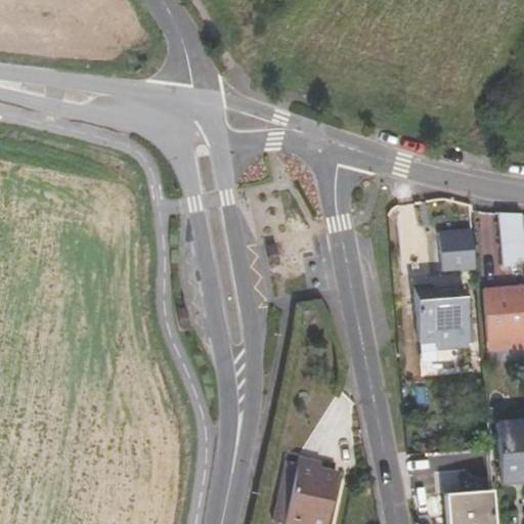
[(523,265),(519,214),(496,213),(495,213),(501,266),(523,265)]
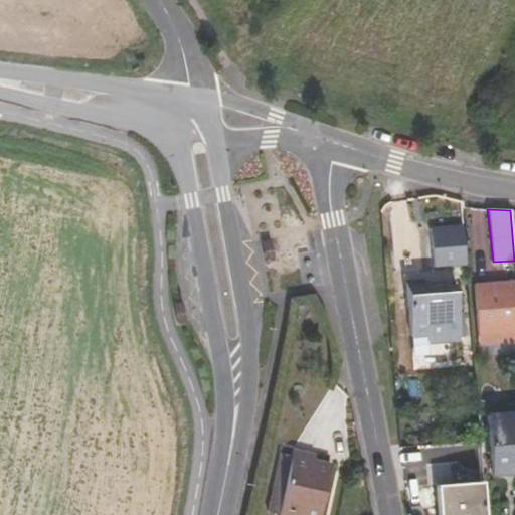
[(466,263),(463,225),(430,227),(433,266),(466,263)]
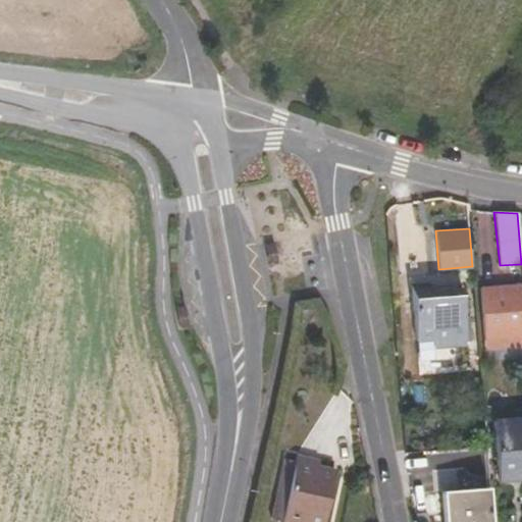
[(273,244),(266,245),(269,265),(276,264),(273,244)]
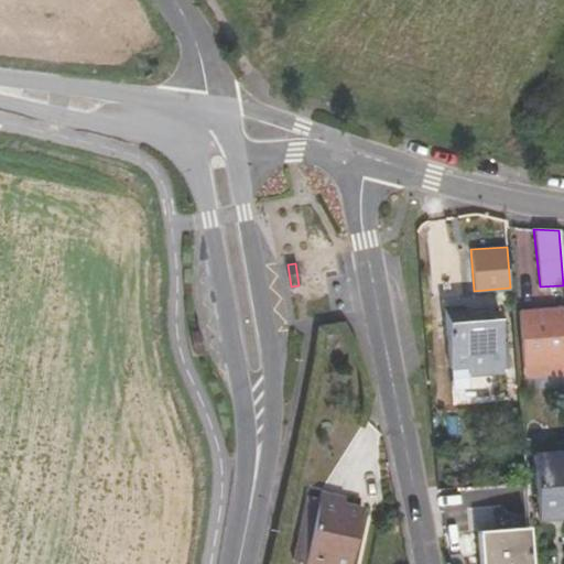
[(465,306),(445,307),(451,366),(479,365),(480,371),(502,371),(502,369),(508,368),(503,318),(499,318),(499,312),(466,315),(465,306)]
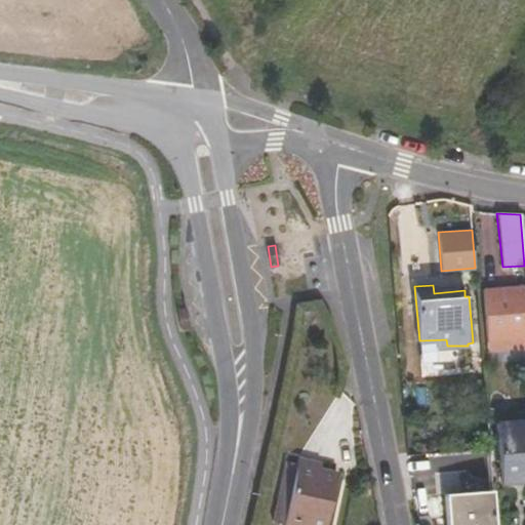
[(524,349),(524,287),(483,289),(488,351),(524,349)]
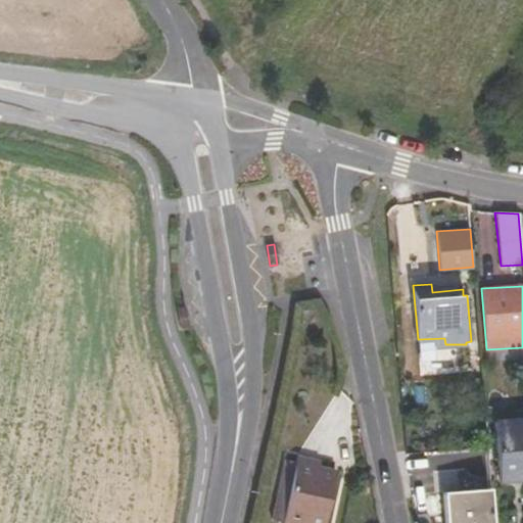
[(522,419),(493,421),(498,480),(522,478),(522,419)]
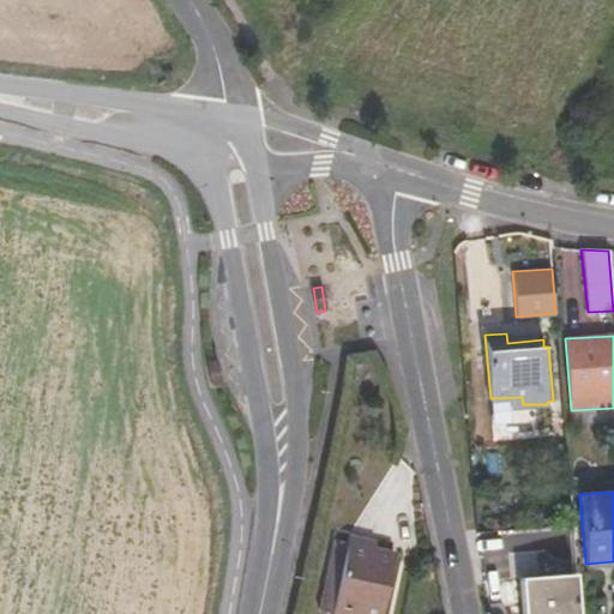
[(337,613),(353,539),(349,539),(331,613),(337,613)]
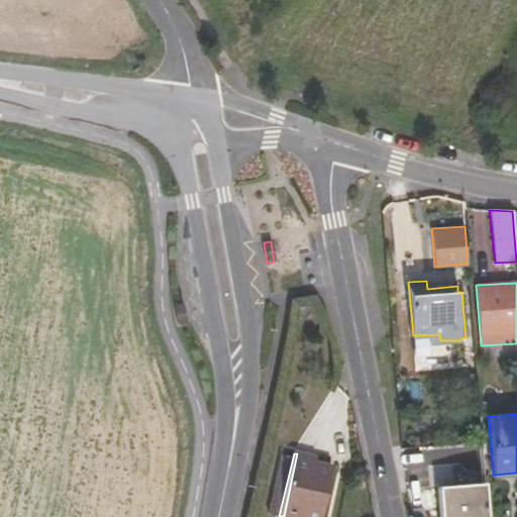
[(309,456),(297,453),(284,516),(321,516),(333,469),(316,463),(315,467),(307,464),(309,456)]
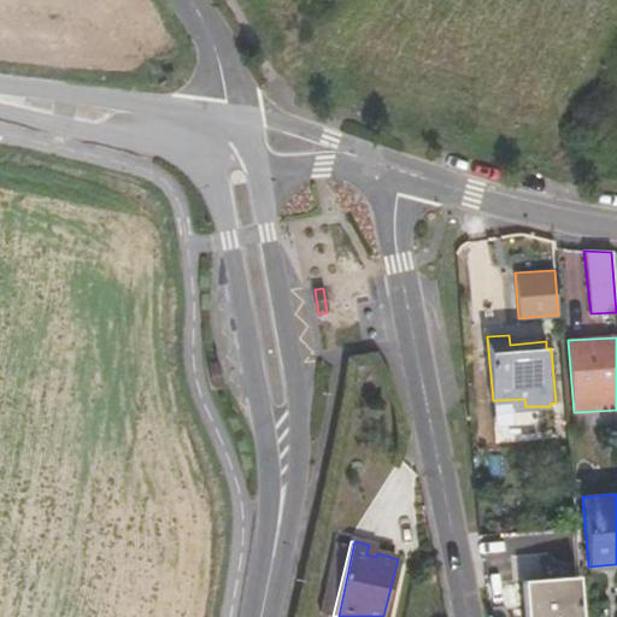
[(376,557),(377,553),(378,547),(369,545),(366,554),(376,557)]
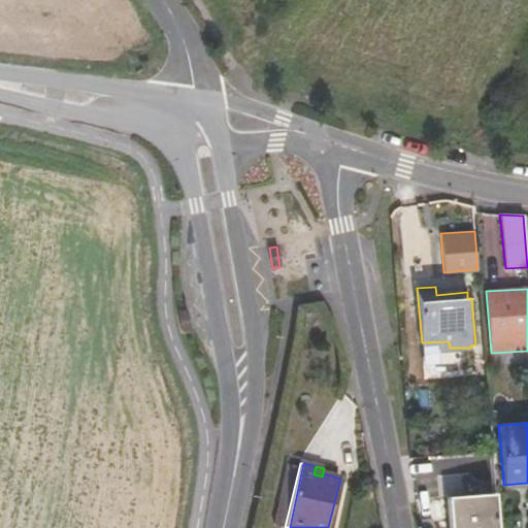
[(498,527),(496,494),(448,498),(450,527),(498,527)]
